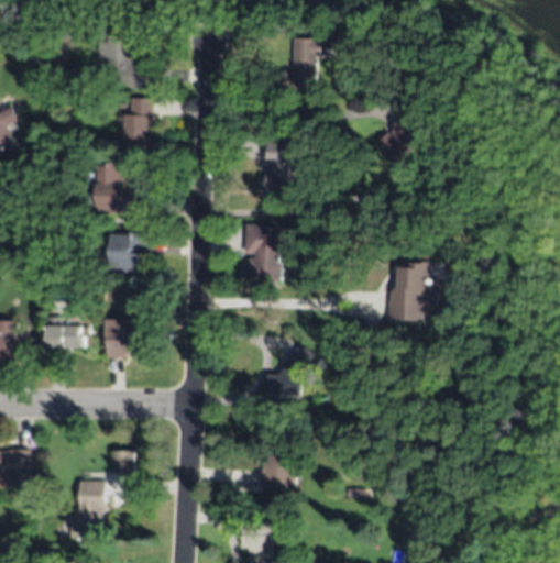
[(349,31),(349,22),(360,22),(360,31),(349,31)]
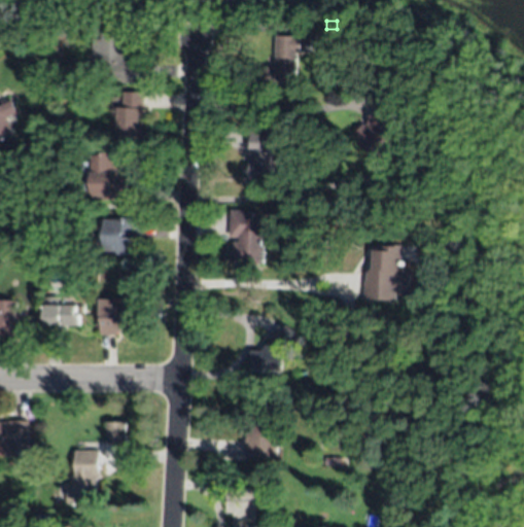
[(50,31),(50,23),(64,23),(64,30),(50,31)]
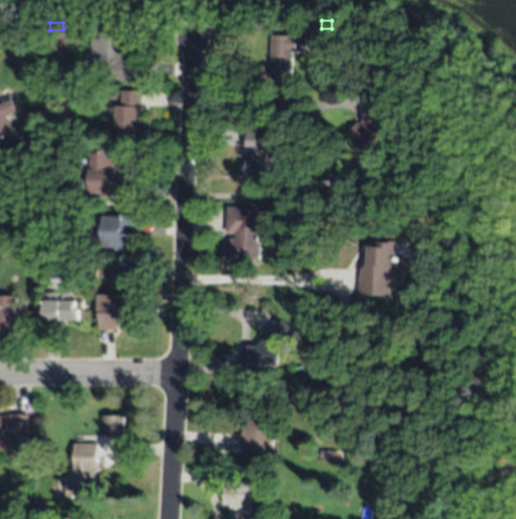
[(95,28),(120,28),(120,59),(140,59),(140,81),(119,81),(119,75),(97,75),(97,56),(87,56),(87,38),(95,38),(95,28)]
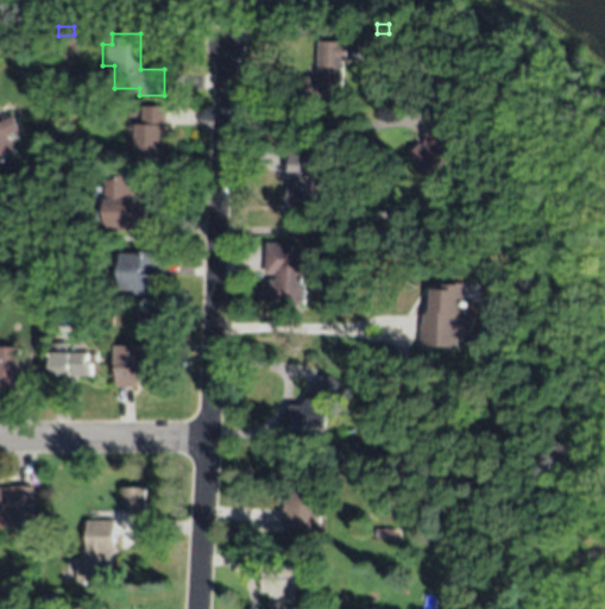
[(338,96),(302,96),(302,77),(313,77),(314,42),(344,42),(344,43),(355,44),(354,61),(344,60),(344,63),(338,63),(338,96)]
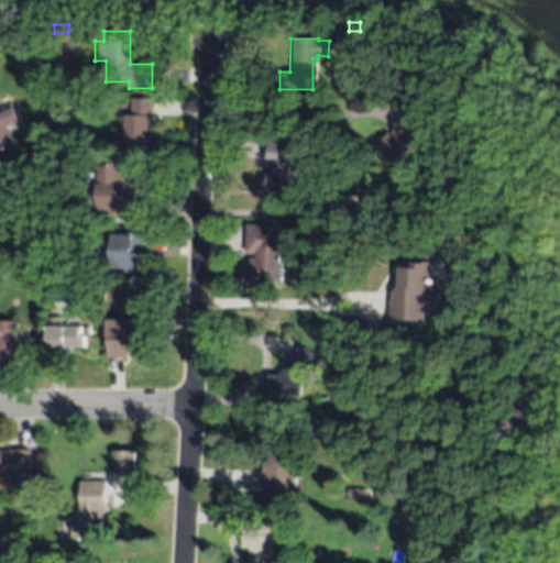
[(122,114),(128,116),(128,99),(151,99),(150,122),(145,122),(145,131),(150,132),(150,148),(121,148),(122,114)]
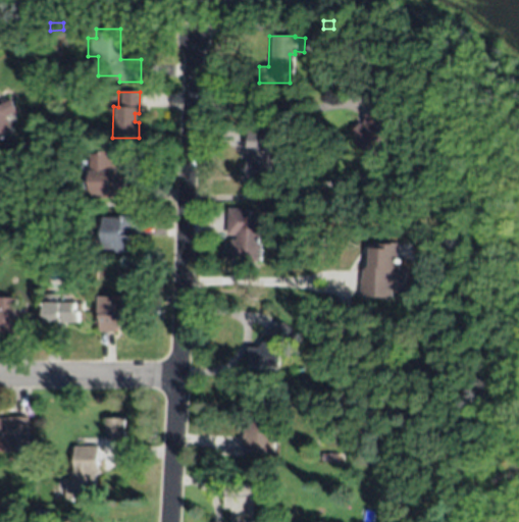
[(0,101),(10,98),(15,111),(5,116),(11,133),(0,137),(0,101)]
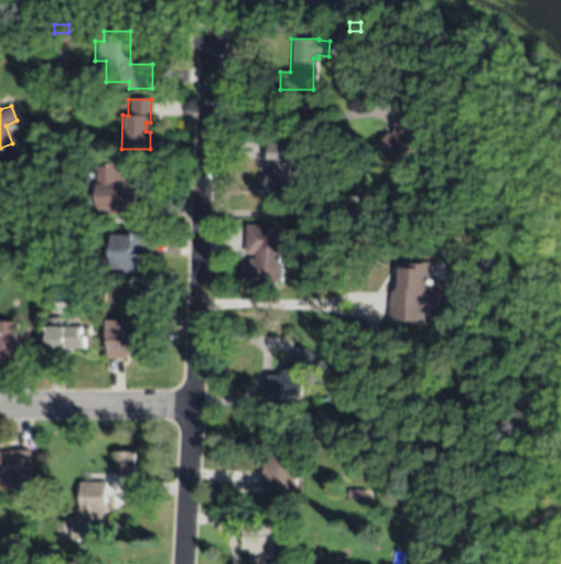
[(410,172),(379,152),(381,149),(377,145),(386,133),(388,136),(400,117),(402,118),(405,116),(420,127),(419,130),(427,137),(423,142),(429,145),(410,172)]
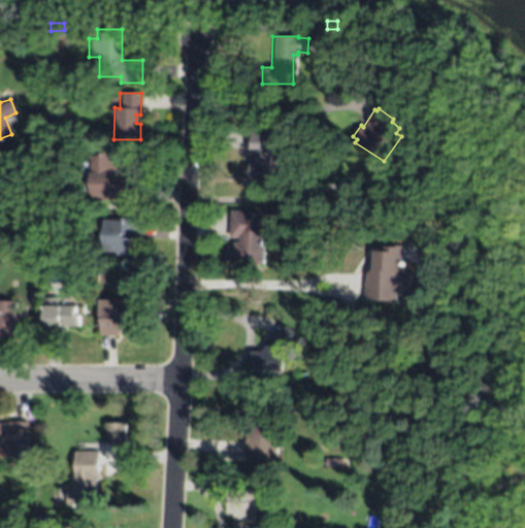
[(248,130),(270,130),(270,138),(276,138),(275,184),(247,184),(247,161),(252,161),(252,156),(248,156),(248,130)]
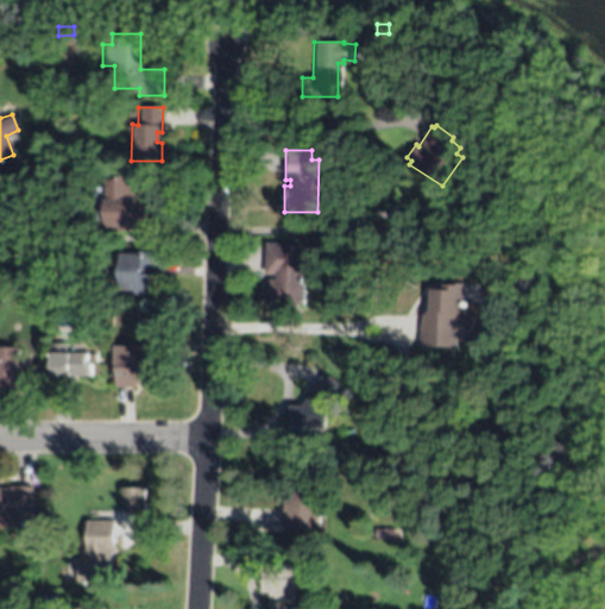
[(101,232),(102,180),(113,180),(113,176),(128,176),(128,190),(133,190),(132,199),(144,199),(143,232),(101,232)]
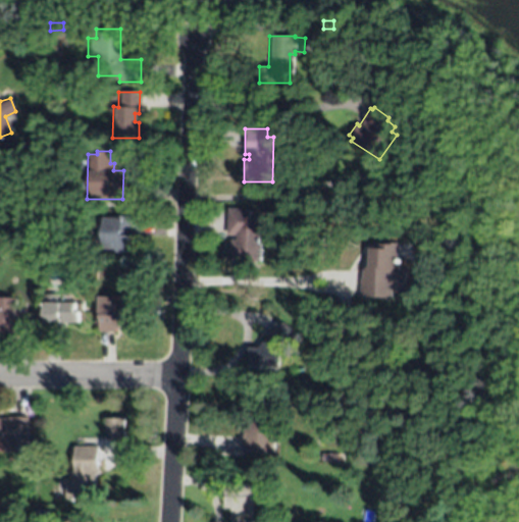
[(258,263),(227,262),(228,239),(234,240),(235,236),(224,235),(225,208),(249,209),(248,217),(259,217),(258,263)]
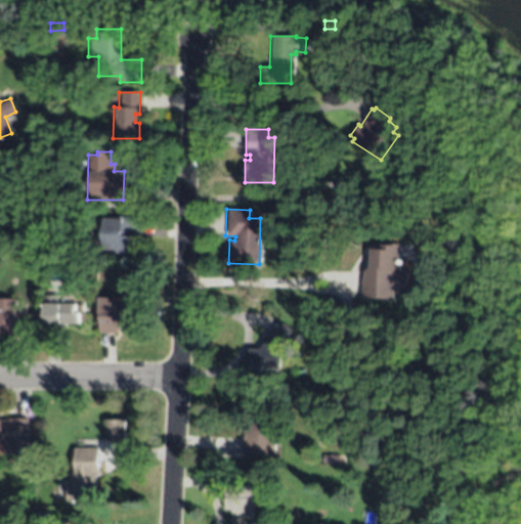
[(136,238),(129,237),(128,254),(114,254),(114,251),(99,250),(100,217),(120,218),(120,217),(137,217),(136,238)]
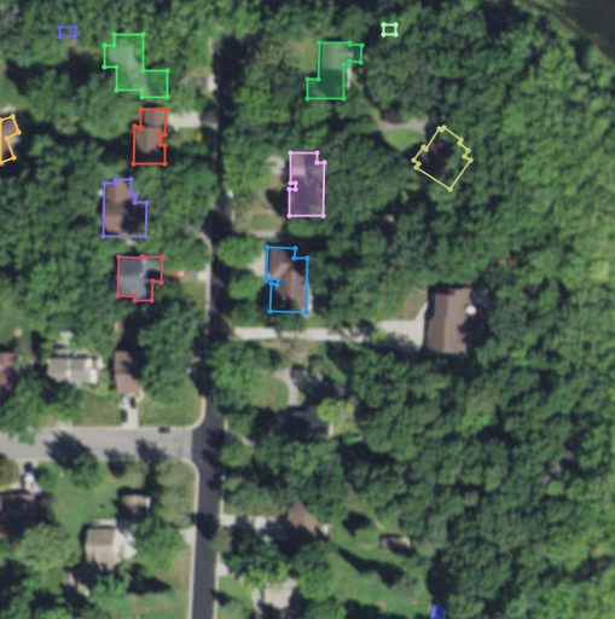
[(470,314),(476,314),(475,348),(464,347),(463,353),(423,351),(424,330),(425,330),(427,319),(434,319),(435,294),(448,295),(448,289),(471,289),(470,314)]
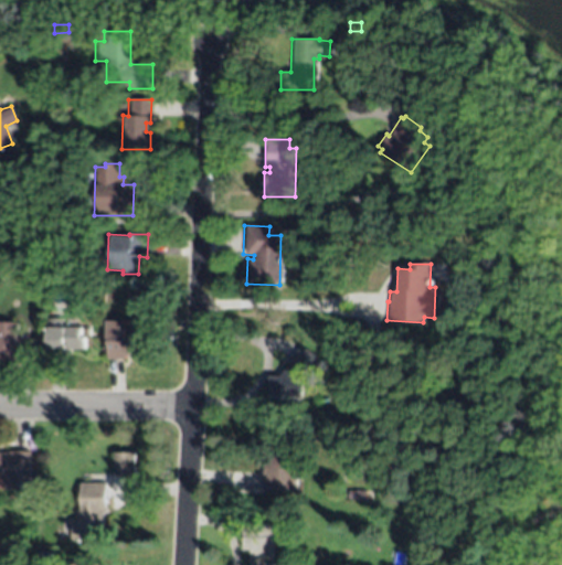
[(44,360),(45,320),(59,320),(59,327),(85,328),(85,337),(83,337),(82,349),(67,349),(67,353),(62,353),(61,361),(44,360)]
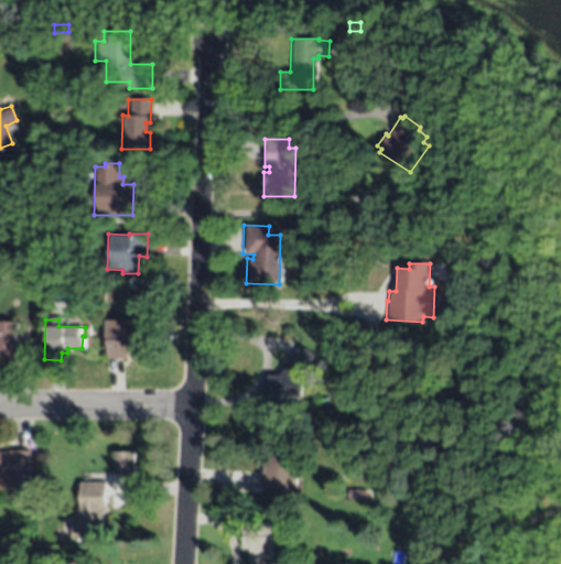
[(105,358),(104,340),(103,340),(103,321),(125,321),(125,326),(139,327),(139,337),(142,337),(142,350),(126,350),(126,355),(121,355),(121,358),(105,358)]
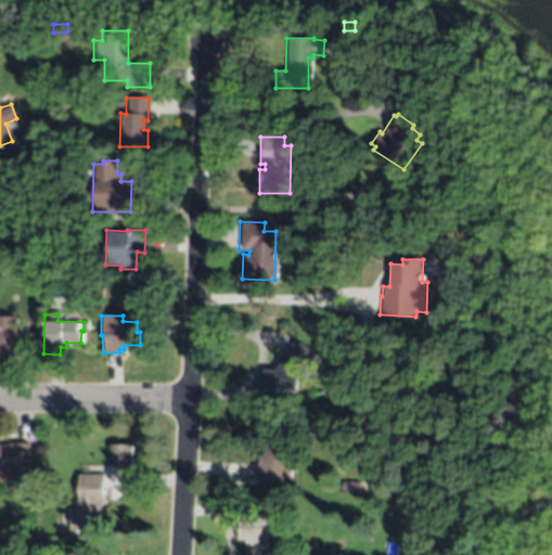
[(12,350),(0,349),(0,317),(14,318),(12,350)]
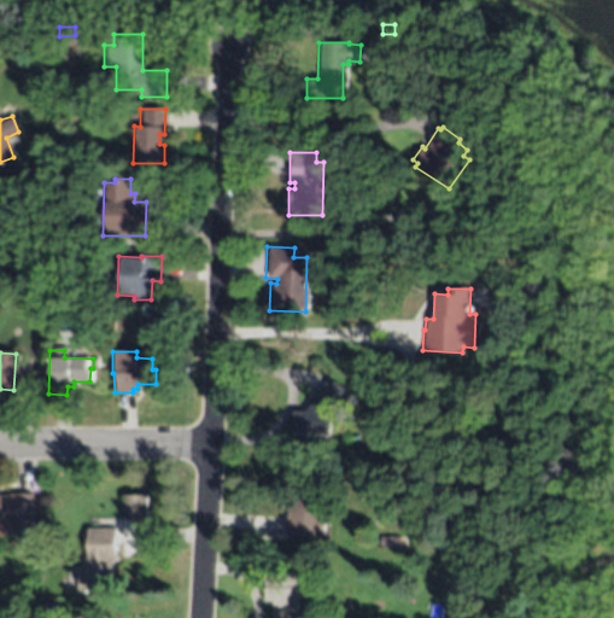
[(344,391),(328,415),(326,437),(290,437),(291,410),(304,412),(325,378),(344,391)]
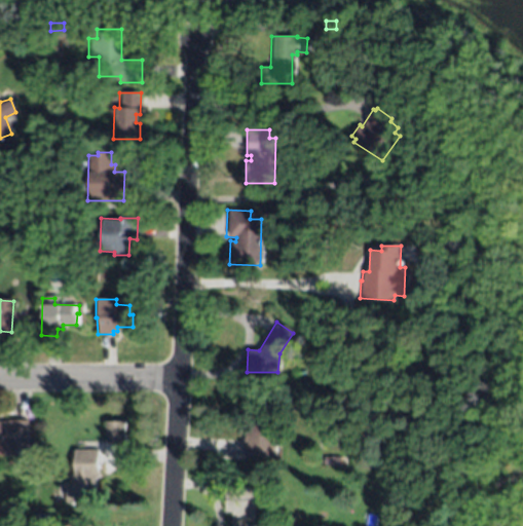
[(274,457),(245,456),(246,425),(244,424),(245,403),(266,404),(266,422),(275,423),(274,457)]
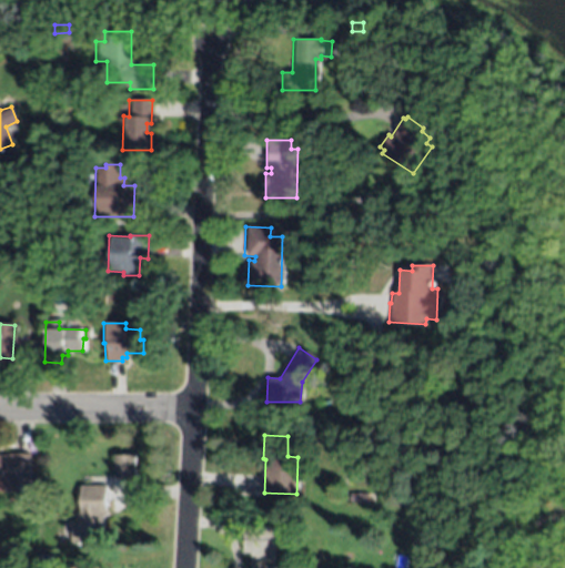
[(113,453),(132,453),(132,476),(112,476),(113,453)]
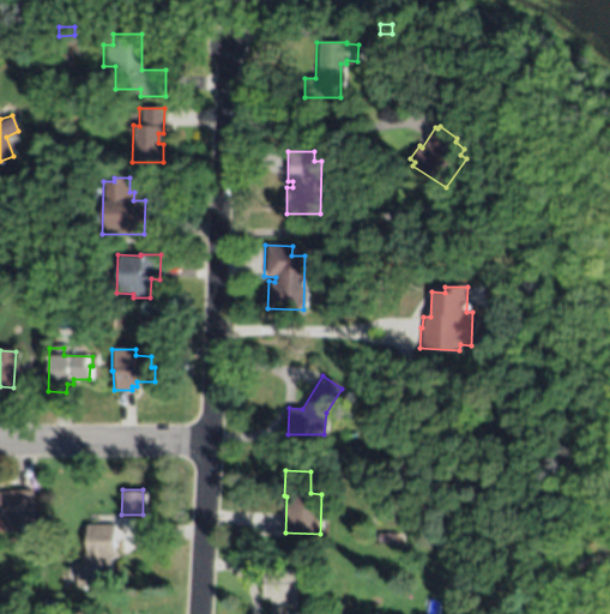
[(0,492),(6,493),(6,491),(29,491),(28,522),(7,522),(7,518),(0,517),(0,492)]
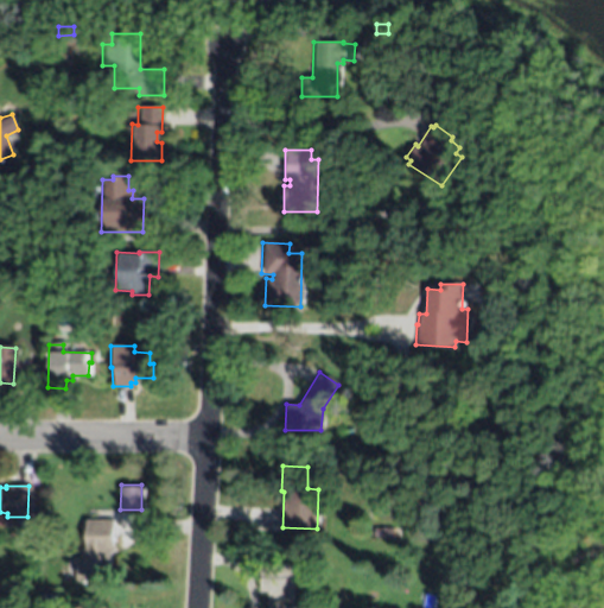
[(43,508),(43,507),(42,498),(49,494),(57,498),(57,507),(49,512),(43,508)]
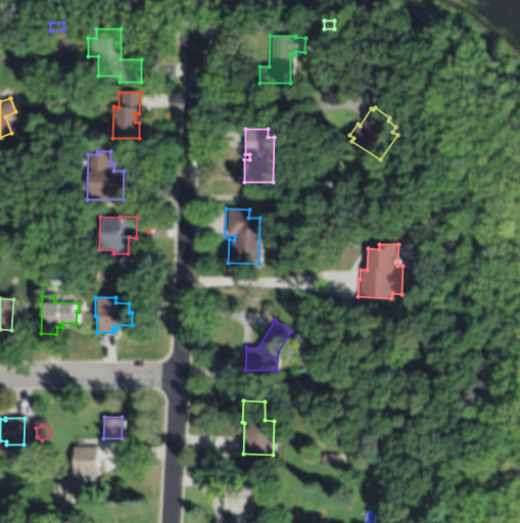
[(93,500),(65,501),(58,501),(58,488),(63,488),(64,481),(67,480),(66,472),(72,472),(71,440),(95,439),(97,475),(93,475),(93,500)]
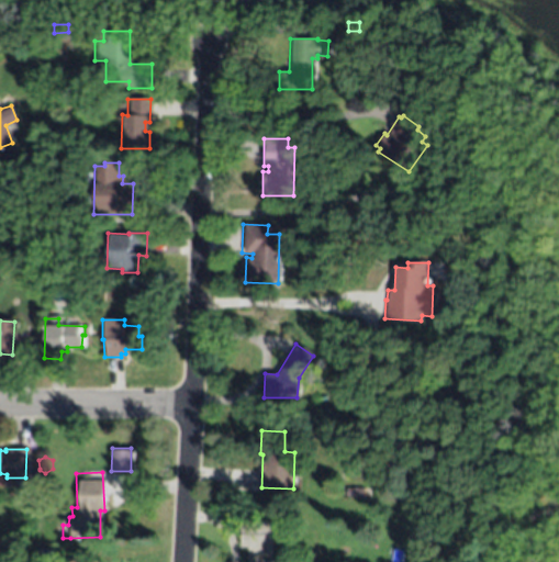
[(345,497),(345,487),(357,486),(358,495),(345,497)]
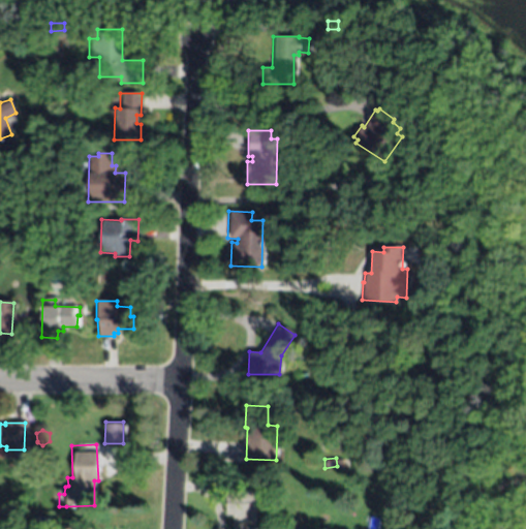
[(233,528),(233,515),(226,515),(226,490),(256,491),(256,527),(265,526),(265,528),(233,528)]
